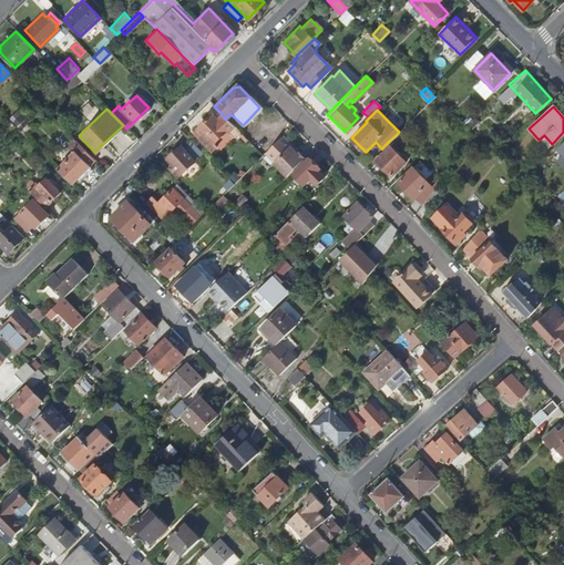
[(195,129),(203,136),(198,141),(209,152),(215,147),(212,144),(224,132),(234,141),(241,133),(226,119),(219,112),(214,116),(211,113),(195,129)]
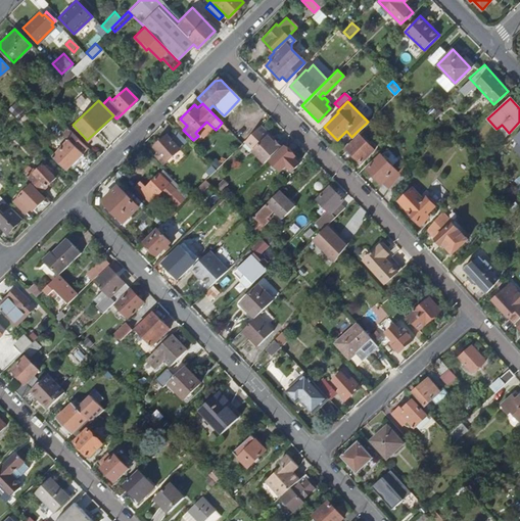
[(435,106),(426,114),(428,117),(437,108),(435,106)]
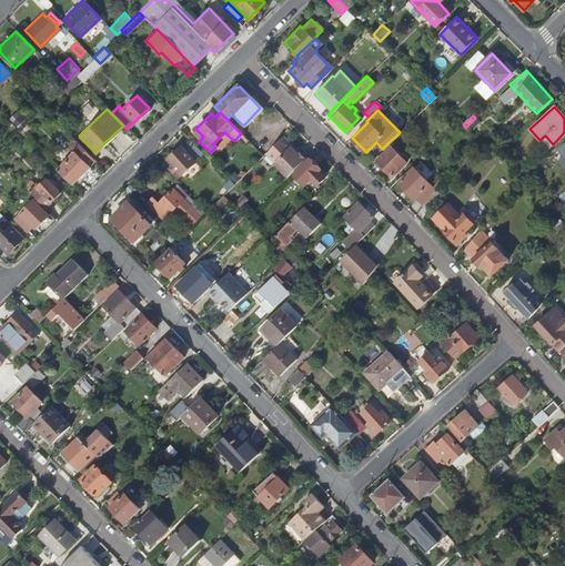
[(475,118),(465,128),(470,131),(478,122),(475,118)]
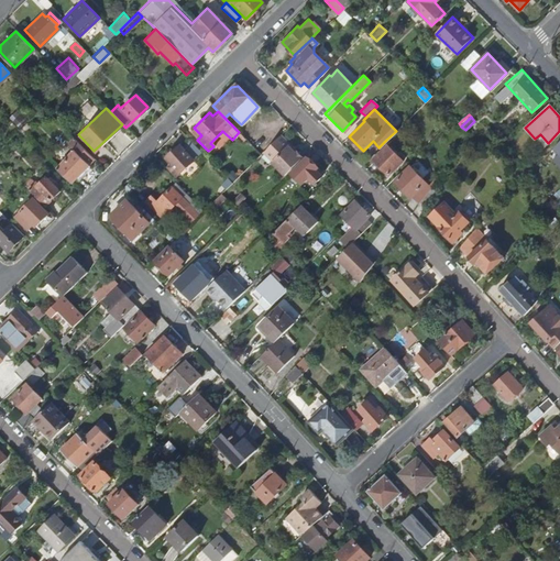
[(396,131),(386,140),(392,145),(402,135),(396,131)]
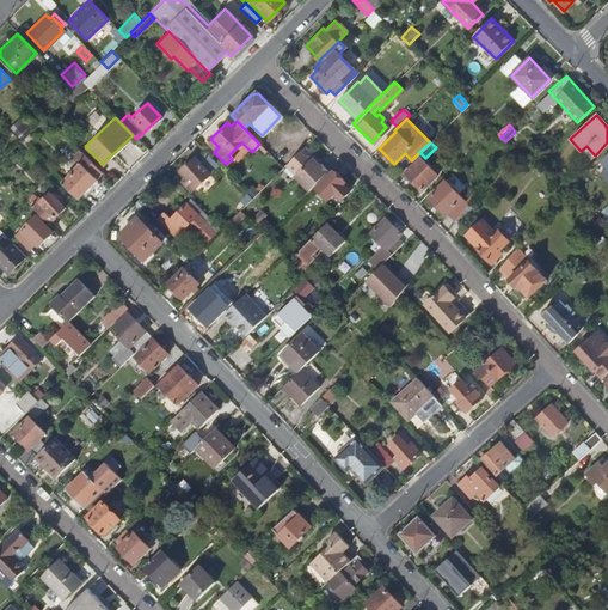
[(284,164),(295,175),(294,176),(307,190),(326,171),(320,164),(319,165),(311,158),(312,156),(305,147),(300,148),(284,164)]
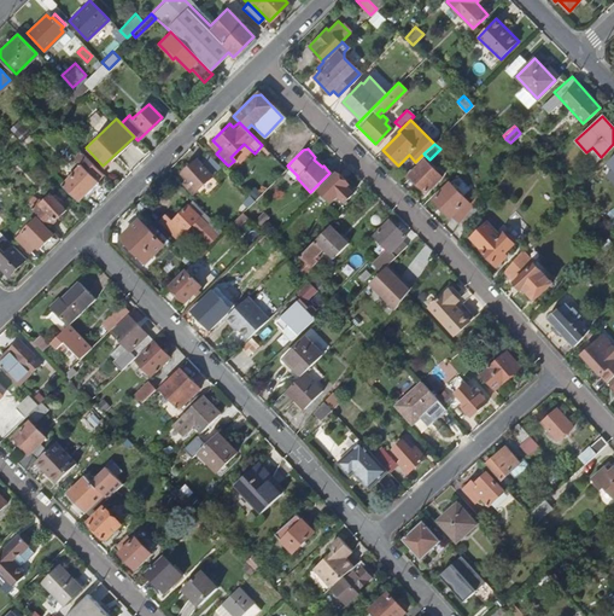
[(192,192),(200,185),(206,192),(218,180),(211,174),(220,167),(203,150),(181,172),(188,180),(185,185),(192,192)]
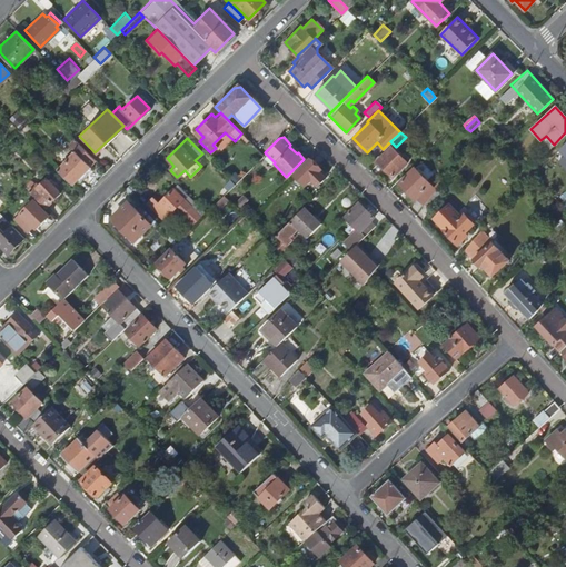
[(75,151),(57,168),(71,182),(77,177),(80,180),(90,170),(90,166),(96,161),(78,142),(71,148),(75,151)]
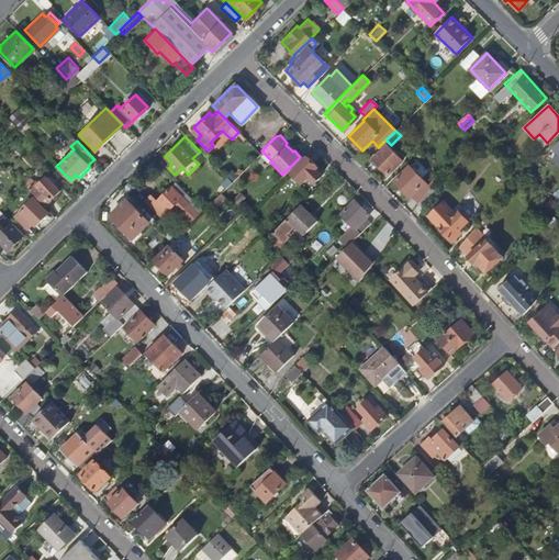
[(489,148),(501,160),(509,153),(499,142),(498,141),(489,148)]
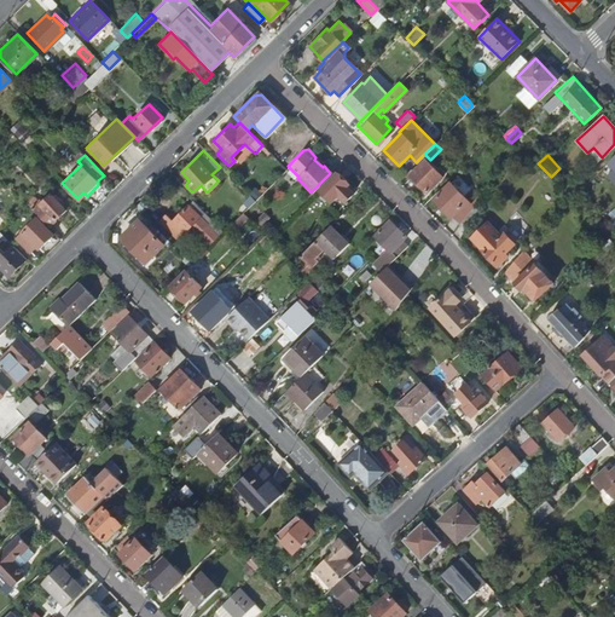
[(424,160),(408,176),(425,192),(441,177),(424,160)]
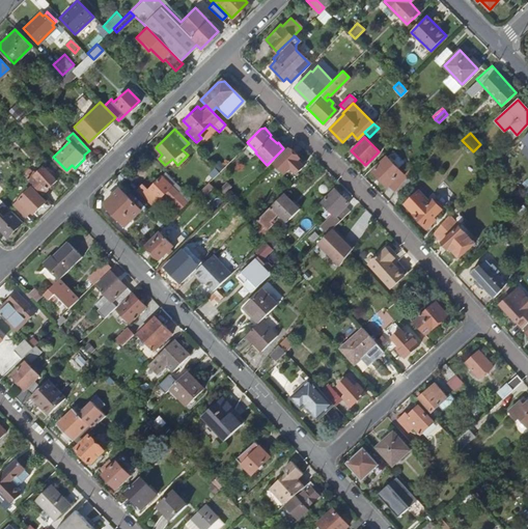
[(287,147),(273,162),(283,173),(286,169),(288,171),(290,168),(295,173),(302,166),(297,160),(299,158),(287,147)]
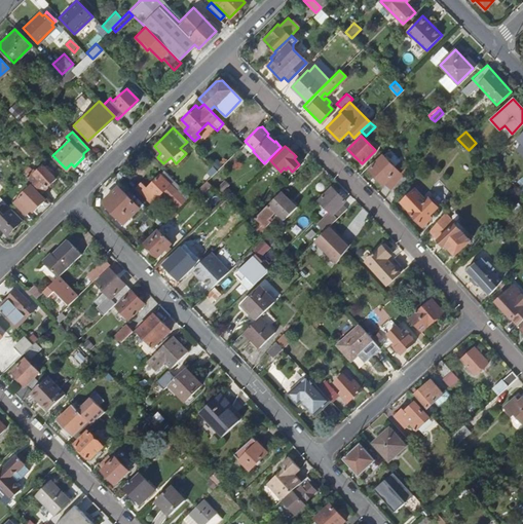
[(368,170),(382,184),(383,183),(390,190),(391,188),(400,177),(395,172),(396,171),(381,156),(368,170)]
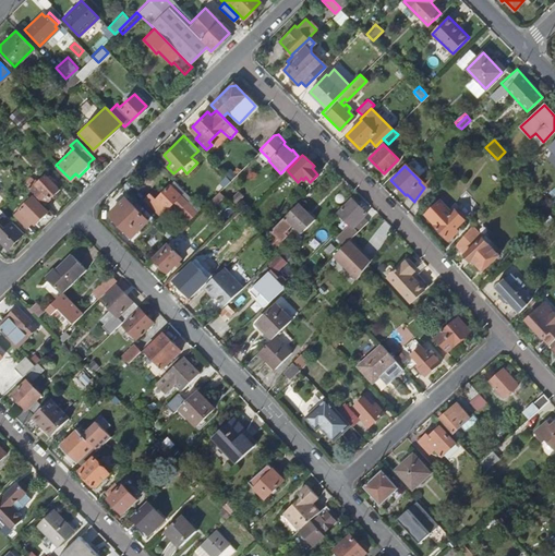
[(26,186),(43,204),(59,189),(45,174),(36,181),(34,180),(26,186)]
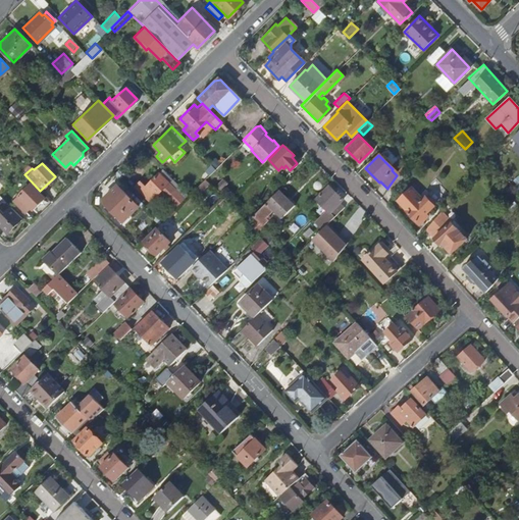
[(134,187),(148,202),(159,191),(170,203),(168,204),(172,208),(186,195),(162,170),(145,188),(139,182),(134,187)]
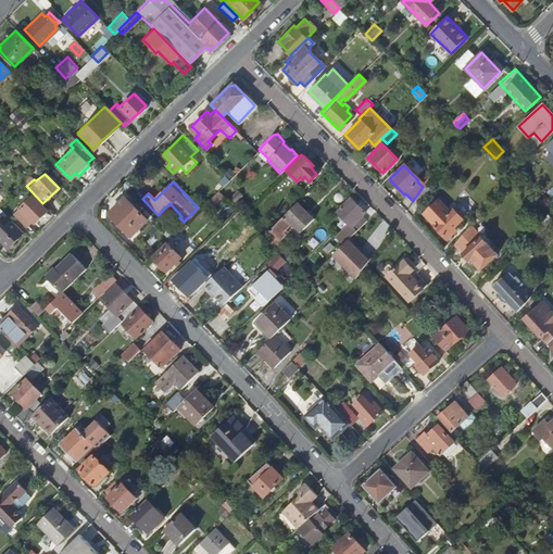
[(538,188),(550,201),(552,198),(552,196),(542,184),(538,188)]
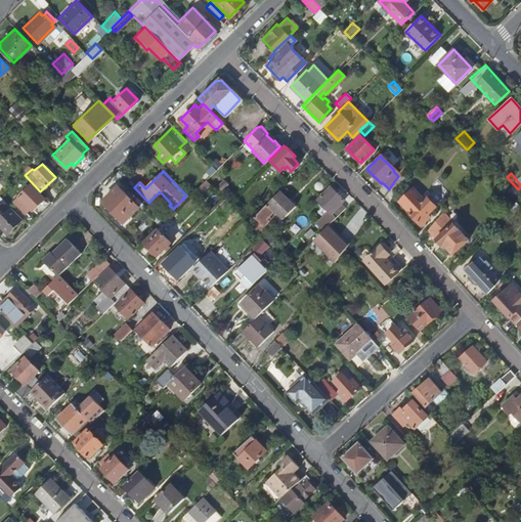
[(398,176),(390,187),(397,192),(406,180),(399,175),(398,176)]
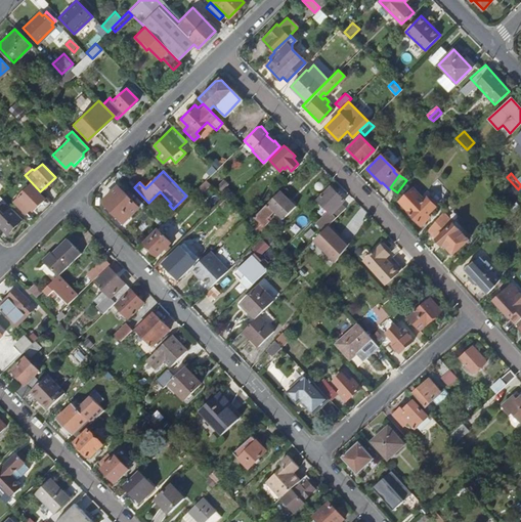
[(221,180),(214,188),(218,191),(225,184),(221,180)]
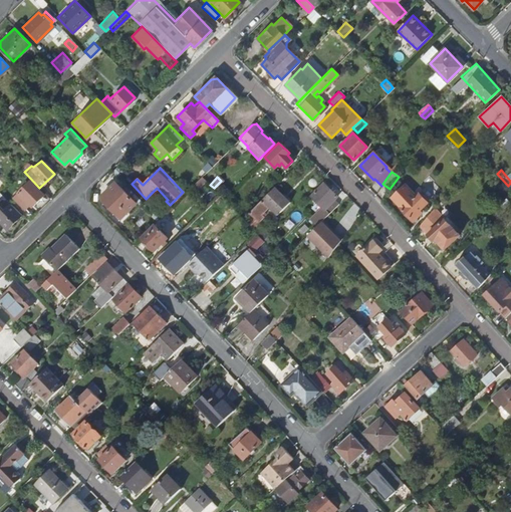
[(28,182),(12,198),(22,209),(29,203),(31,205),(41,195),(28,182)]
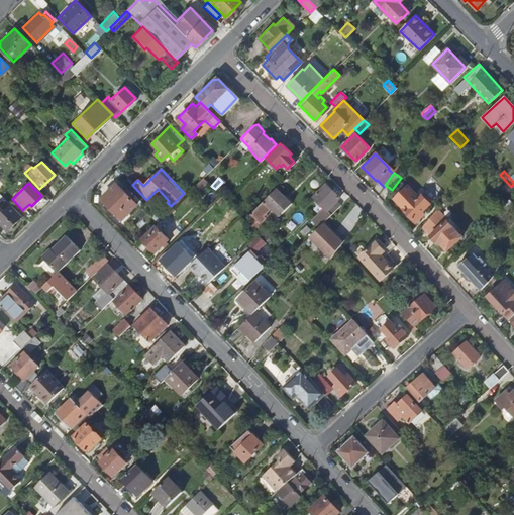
[(99,198),(119,219),(134,205),(114,183),(99,198)]
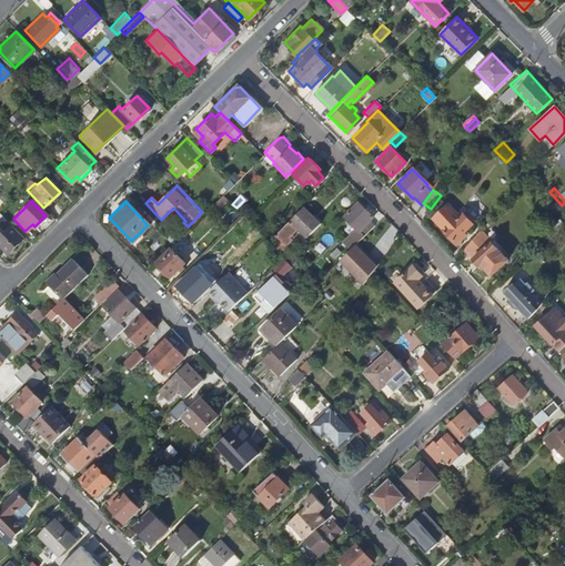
[(343,216),(354,228),(340,241),(347,249),(354,243),(370,228),(372,225),(369,221),(371,218),(356,203),(343,216)]
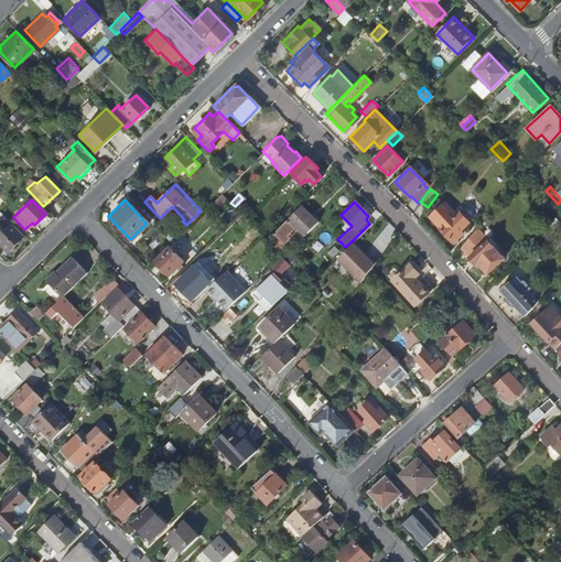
[(288,217),(303,234),(317,220),(301,204),(288,217)]
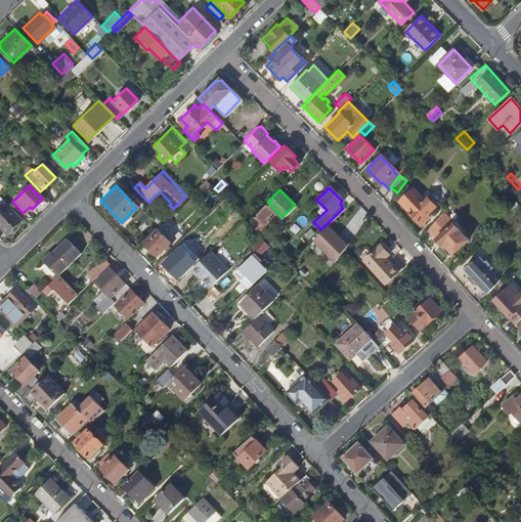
[(415,189),(400,203),(414,219),(424,210),(423,209),(431,202),(429,199),(425,201),(415,189)]
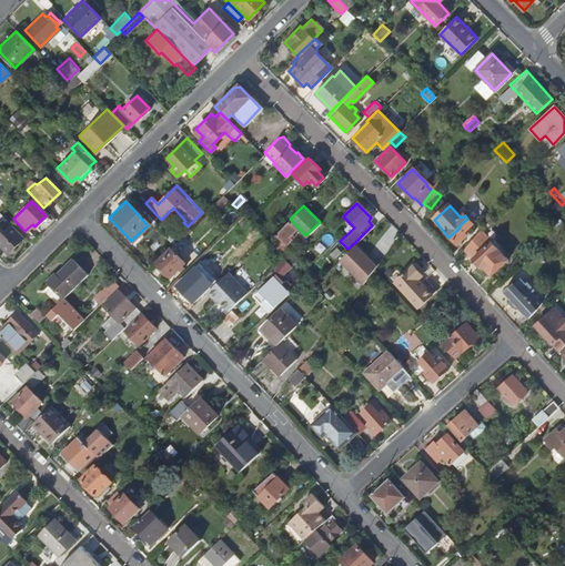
[(289,220),(274,234),(279,240),(273,245),(279,252),(292,239),(289,236),(296,229),(289,220)]
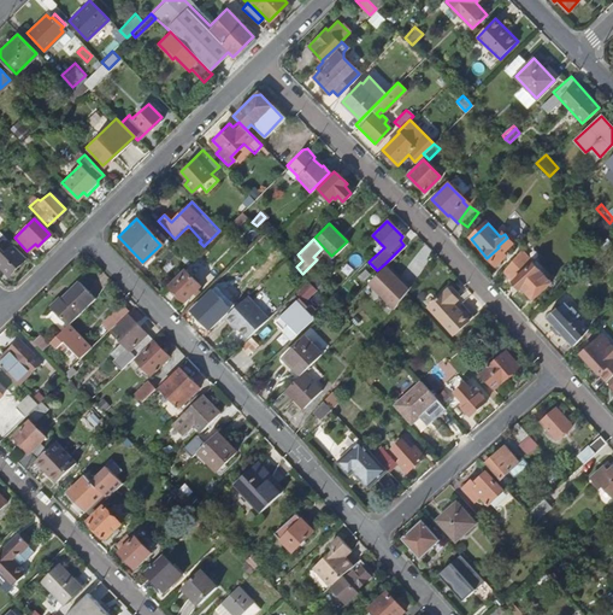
[(0,268),(6,275),(24,258),(12,245),(3,255),(0,252),(0,268)]
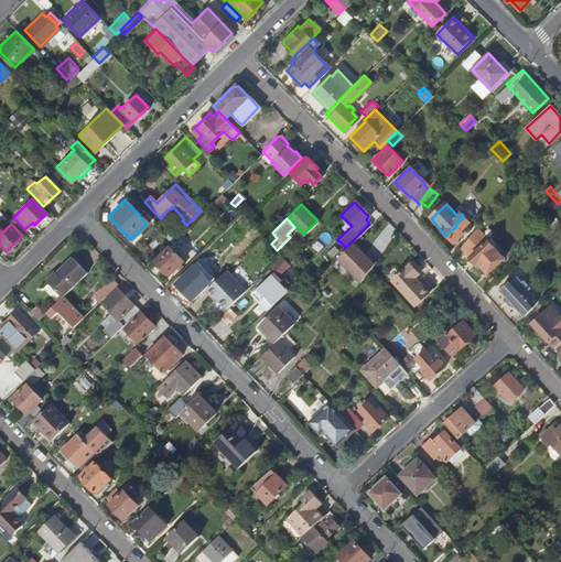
[(487,273),(504,259),(486,238),(477,228),(461,247),(475,265),(478,262),(487,273)]
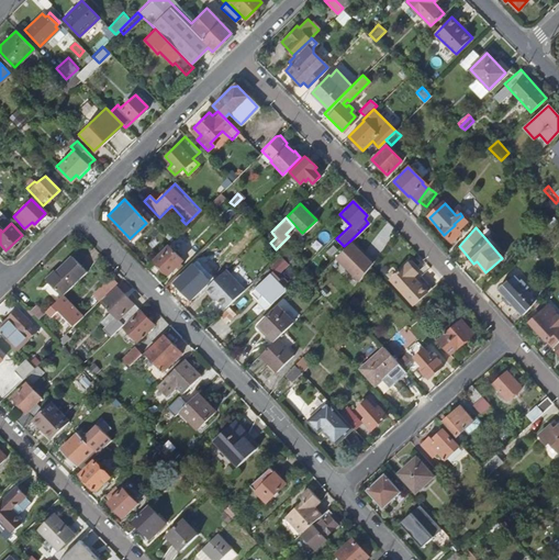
[(334,257),(358,281),(369,267),(371,262),(350,241),(344,246),(334,257)]
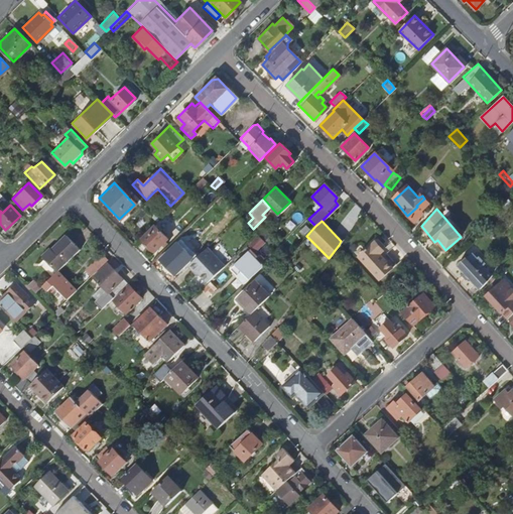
[(153,226),(140,239),(152,251),(166,239),(153,226)]
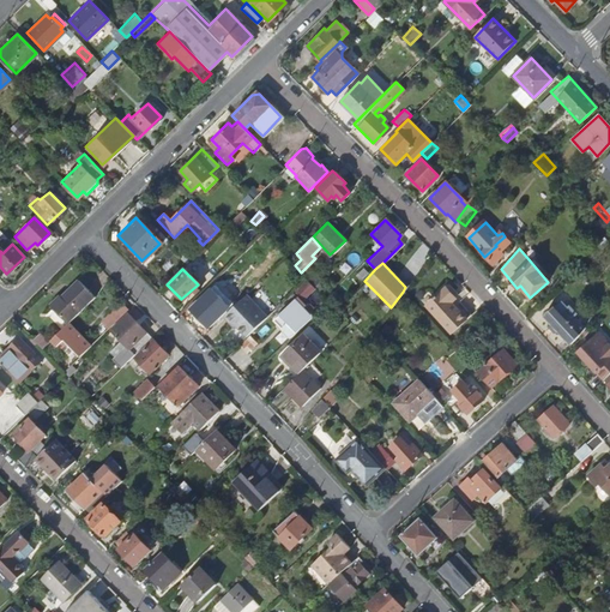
[(314,310),(316,306),(303,298),(313,285),(306,279),(294,297),(314,310)]
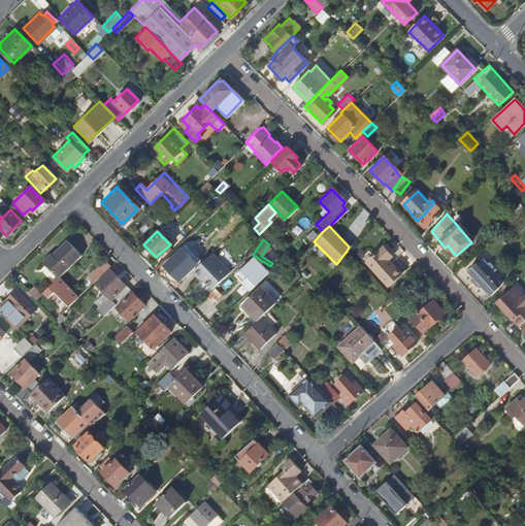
[(51,253),(42,261),(57,277),(58,276),(80,255),(66,240),(52,255),(51,253)]
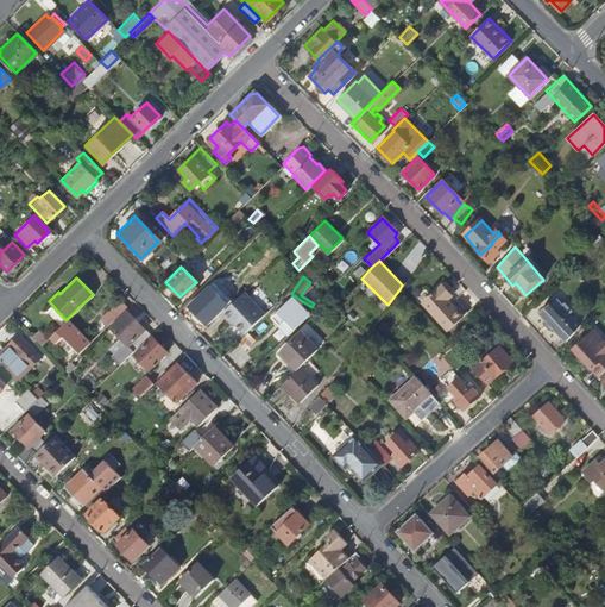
[(205,289),(188,306),(206,324),(222,307),(218,302),(228,292),(221,285),(210,295),(205,289)]
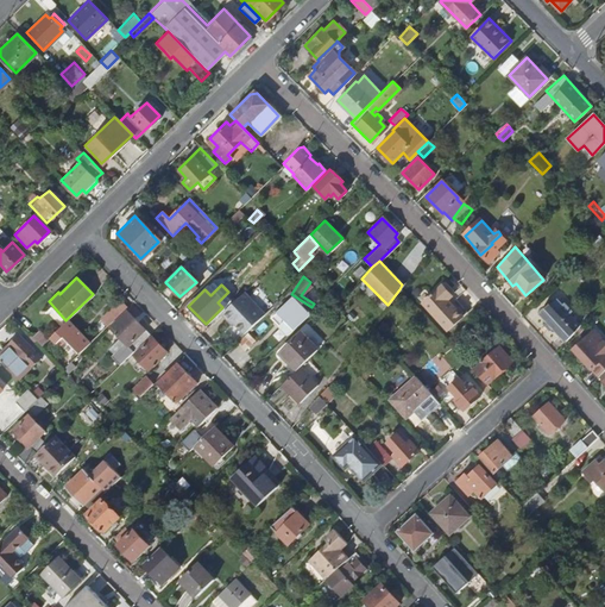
[(445,287),(426,306),(427,307),(447,289),(445,287)]
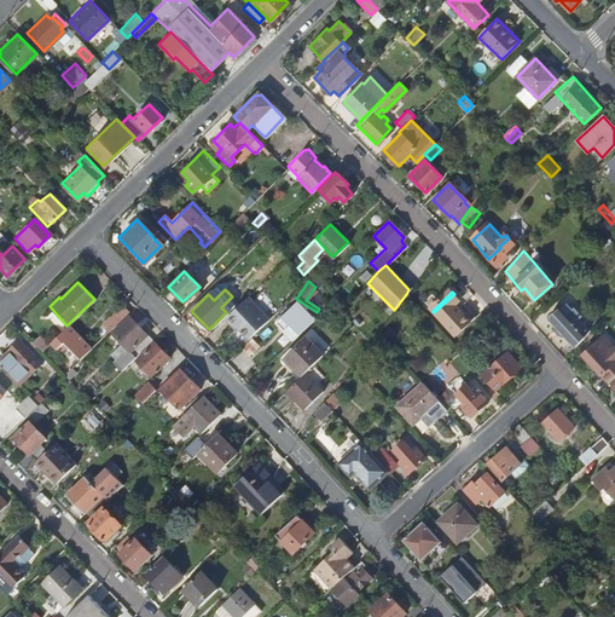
[(434,312),(456,335),(475,317),(454,294),(434,312)]
